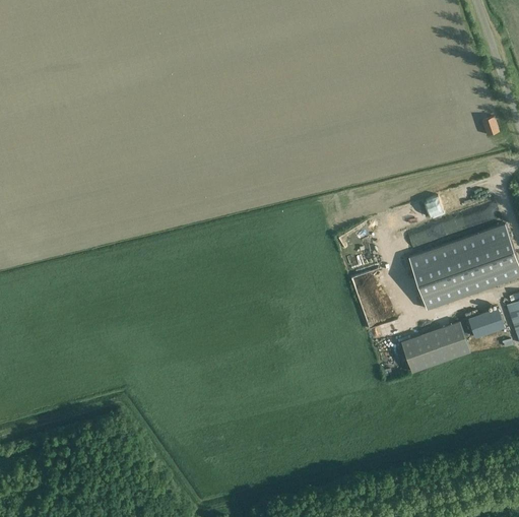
[(493,118),(481,122),(487,137),(498,133),(493,118)]
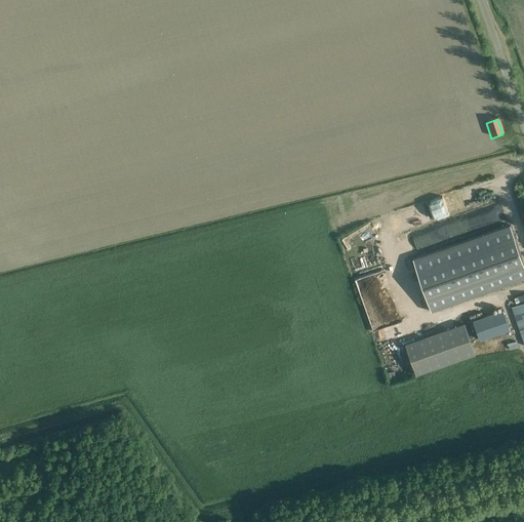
[(444,198),(395,214),(400,228),(448,212),(444,198)]
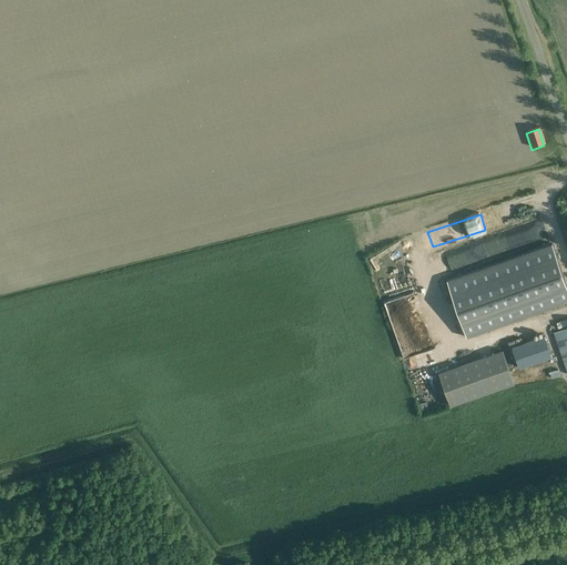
[(526,238),(540,235),(538,219),(527,221),(528,230),(509,233),(512,244),(513,243),(526,242),(526,238)]
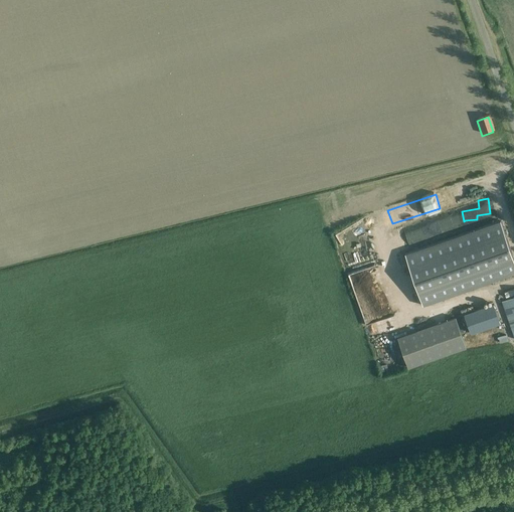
[(381,212),(369,215),(371,223),(383,220),(381,212)]
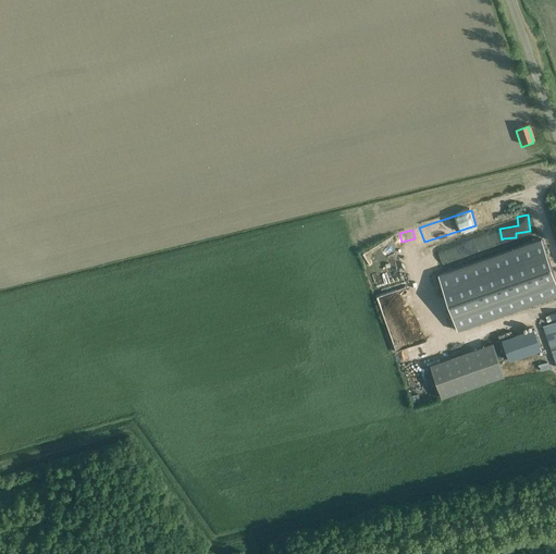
[(456,333),(555,298),(555,286),(540,242),(436,278),(456,333)]
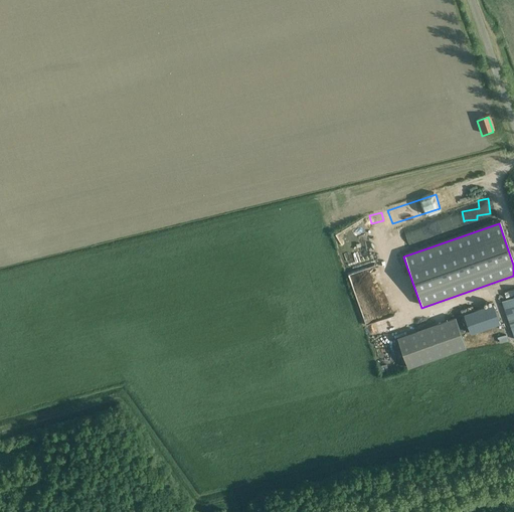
[(513,286),(503,289),(504,294),(513,292),(513,286)]
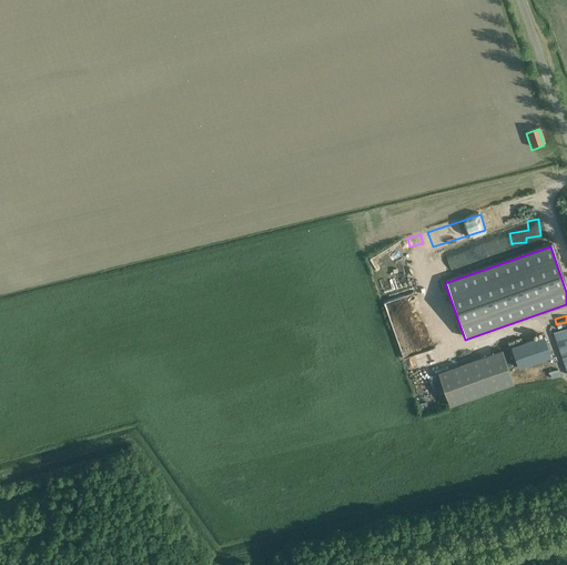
[(566,330),(552,335),(566,377),(566,376),(566,330)]
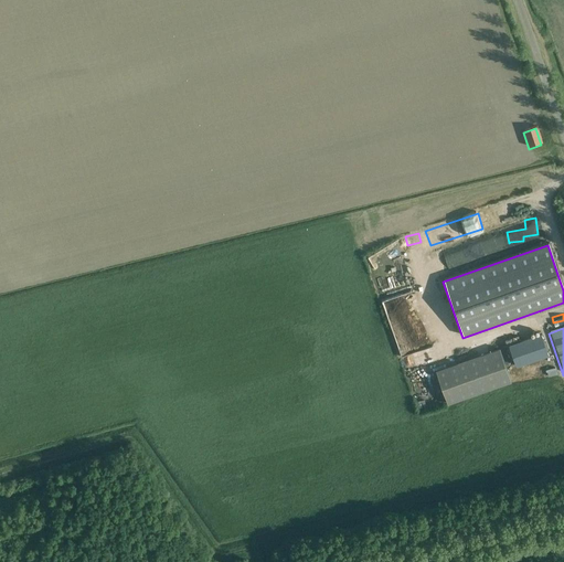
[(374,342),(376,342),(378,350),(384,349),(381,332),(373,333),(374,342)]
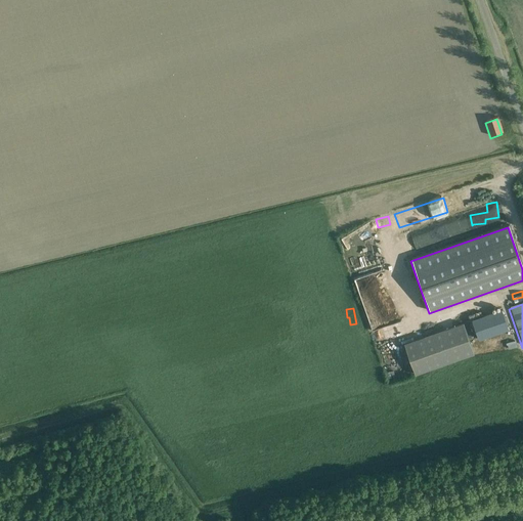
[(500,312),(472,322),(478,342),(508,332),(500,312)]
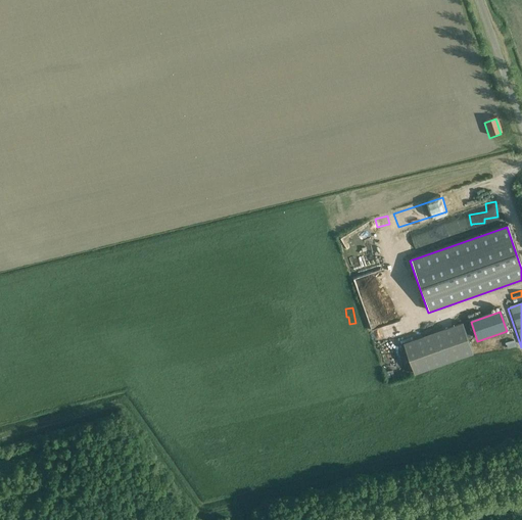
[(462,325),(404,346),(415,375),(473,355),(462,325)]
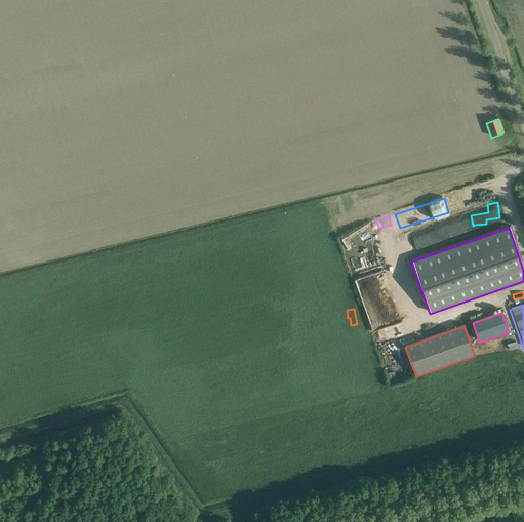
[(386,339),(377,342),(383,365),(391,363),(387,349),(388,349),(386,339)]
